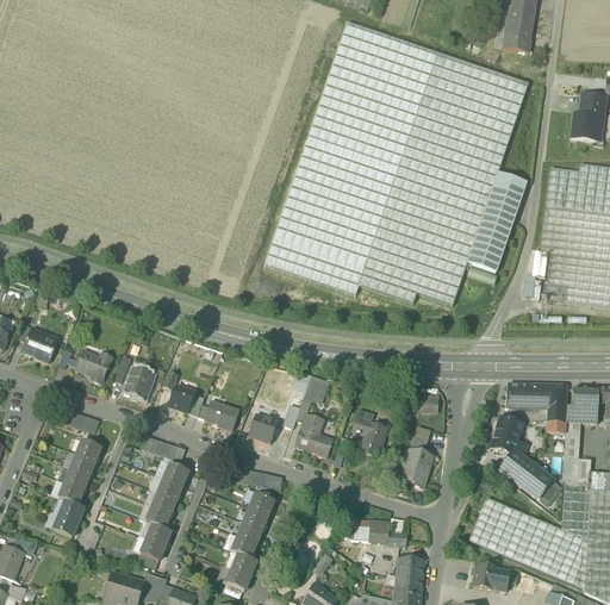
[(331,0),(366,12),(369,0),(331,0)]
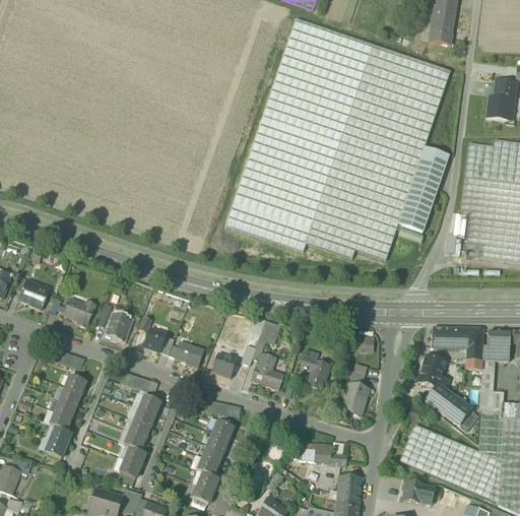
[(434,8),(434,10),(429,41),(429,42),(450,45),(452,35),(451,35),(455,0),(436,0),(435,8),(434,8)]
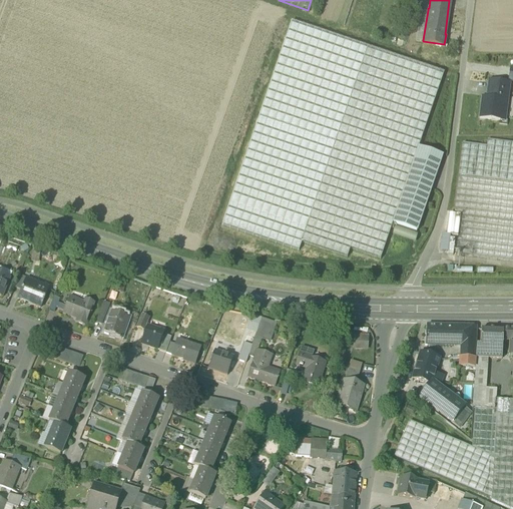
[(416,38),(423,40),(428,10),(421,9),(416,38)]
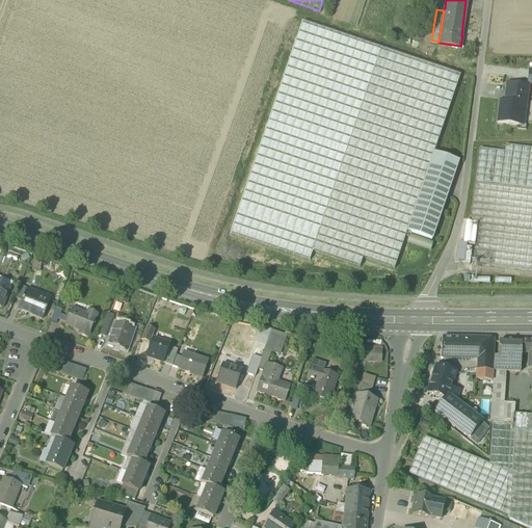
[(310,257),(313,248),(380,46),(301,20),(230,230),(310,257)]
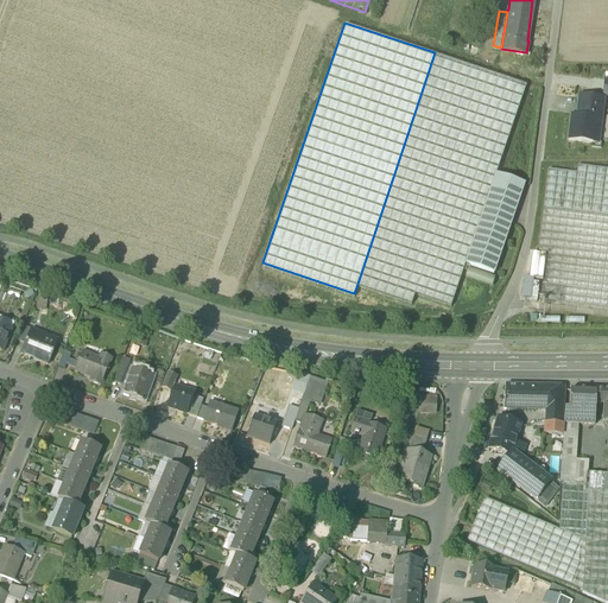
[(526,83),(435,52),(358,284),(411,302),(415,292),(450,304),(466,261),(495,171),(526,83)]
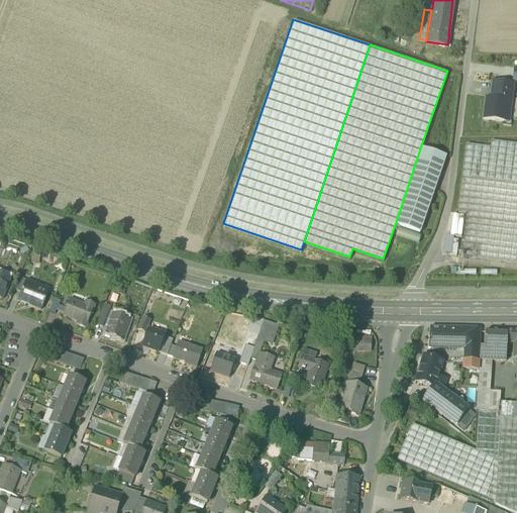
[(491,89),(493,89),(492,96),(486,95),(483,116),(504,119),(505,112),(509,112),(513,81),(493,78),(491,89)]
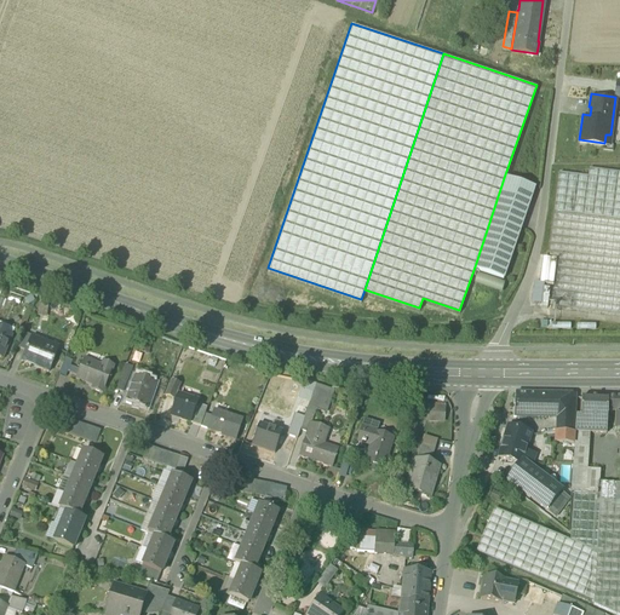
[(554,210),(555,210),(619,217),(619,168),(589,166),(587,173),(558,170),(554,210)]
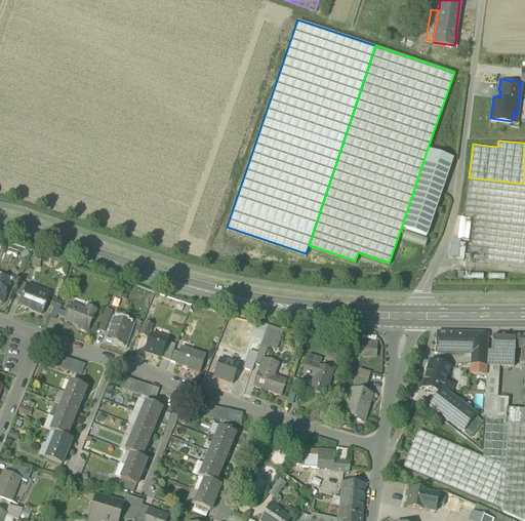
[(402,226),(426,234),(452,156),(428,148),(402,226)]
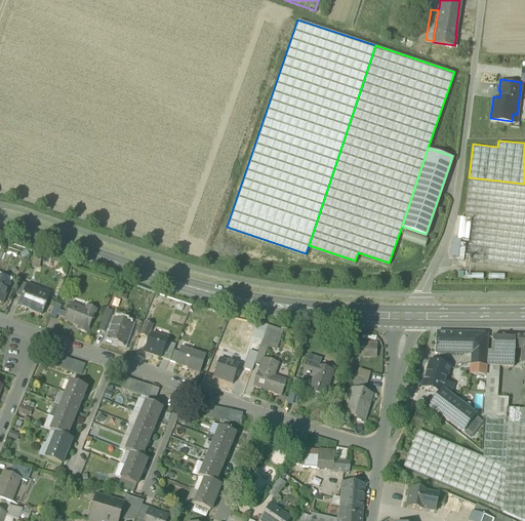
[(524,224),(524,184),(470,177),(465,216),(471,217),(524,224)]
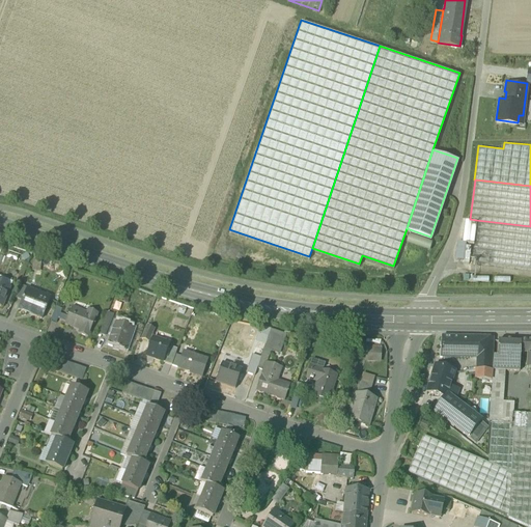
[(466,241),(466,242),(473,242),(476,220),(470,219),(465,219),(462,241),(466,241)]
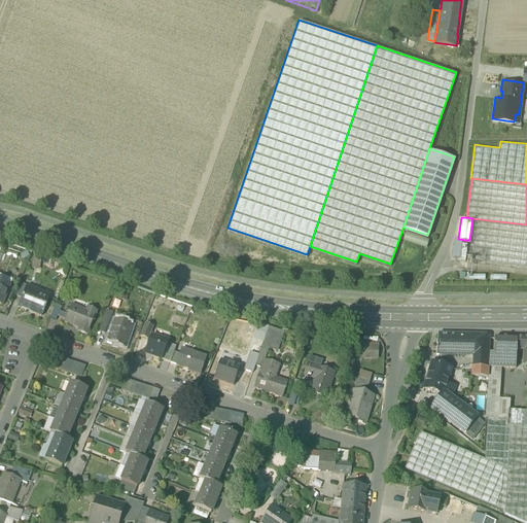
[(526,265),(526,224),(472,218),(469,240),(467,257),(469,257),(469,259),(471,259),(471,258),(526,265)]
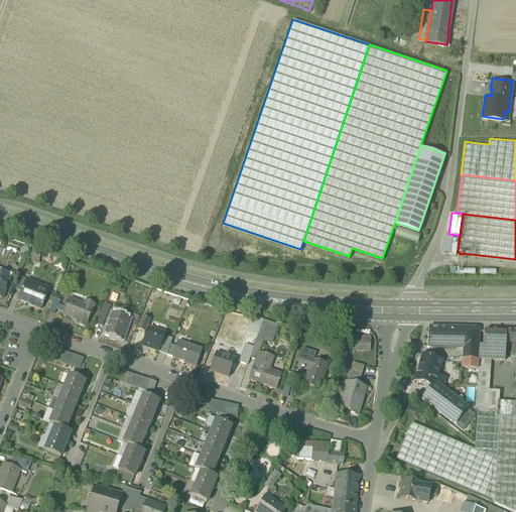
[(398,225),(396,233),(419,240),(421,232),(398,225)]
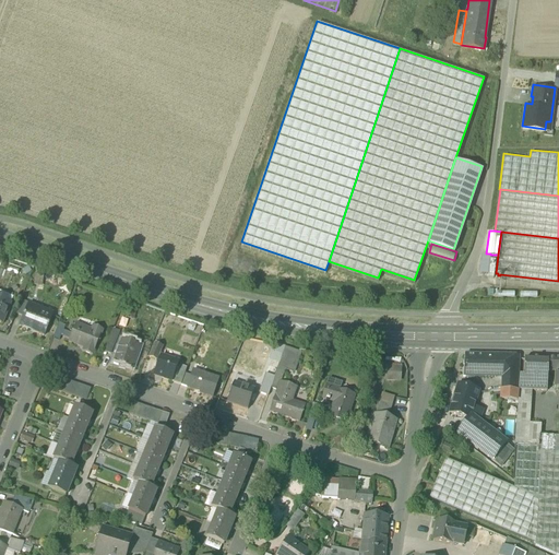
[(479,271),(488,272),(490,255),(490,254),(486,254),(482,252),(479,271)]
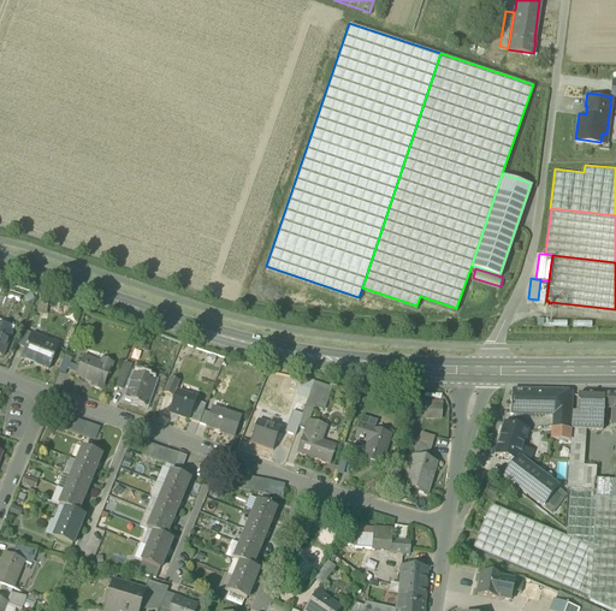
[(546,301),(549,280),(540,280),(538,300),(546,301)]
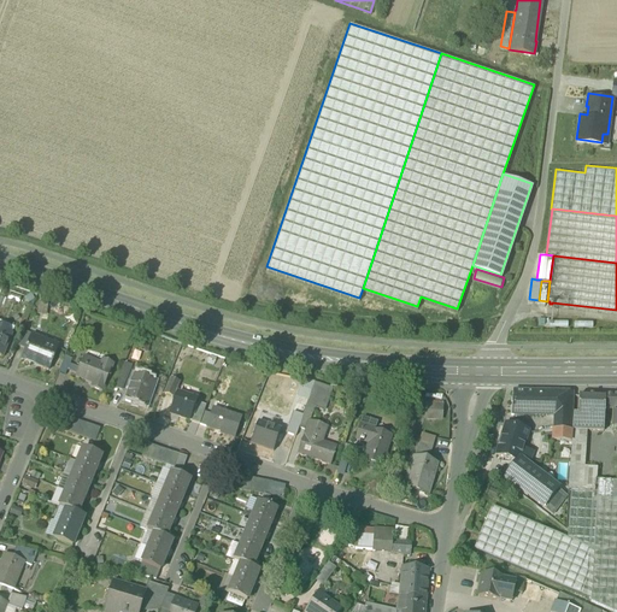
[(0,352),(3,353),(11,330),(0,325),(0,352)]
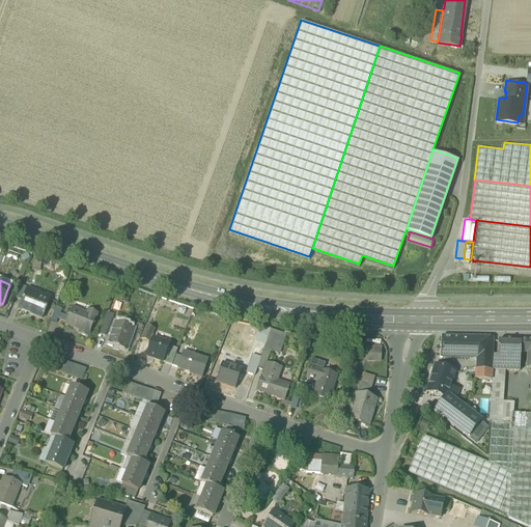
[(14,296),(22,299),(26,288),(18,285),(14,296)]
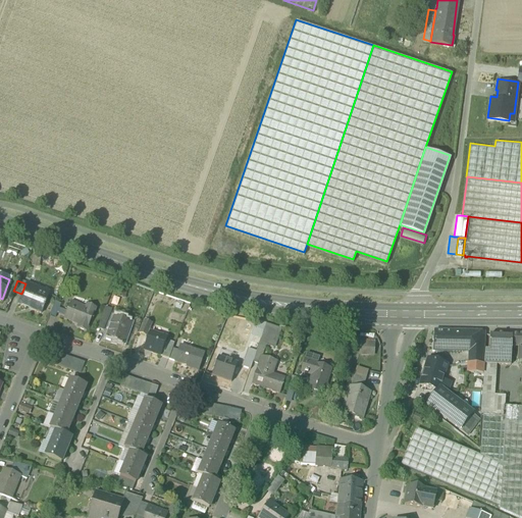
[(32,306),(41,310),(49,290),(41,286),(40,289),(25,283),(21,294),(19,300),(32,305),(32,306)]
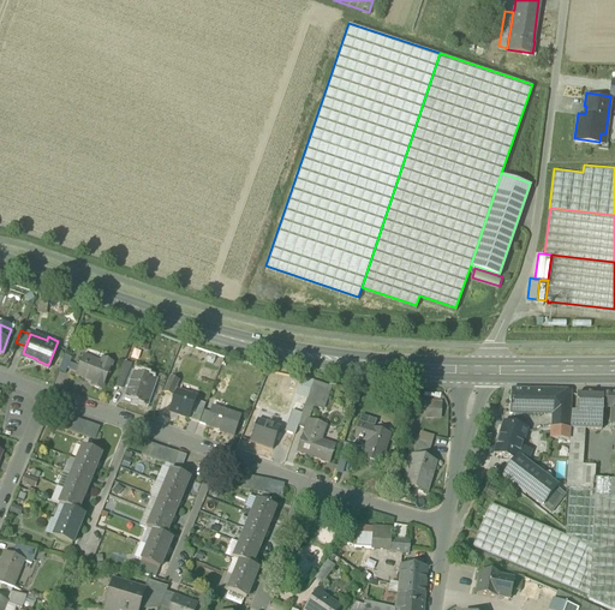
[(90,382),(101,387),(113,359),(102,354),(100,359),(83,352),(75,371),(88,376),(89,377),(93,378),(90,382)]
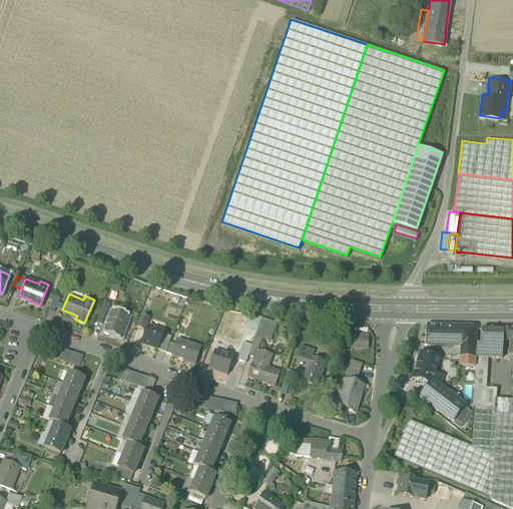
[(49,305),(55,308),(59,298),(53,295),(49,305)]
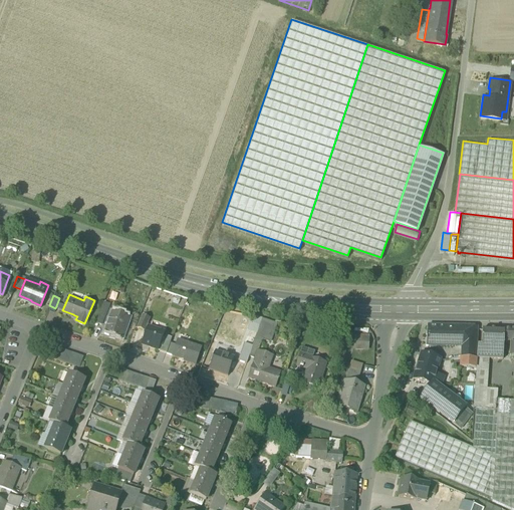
[(95,320),(101,322),(110,302),(103,299),(95,320)]
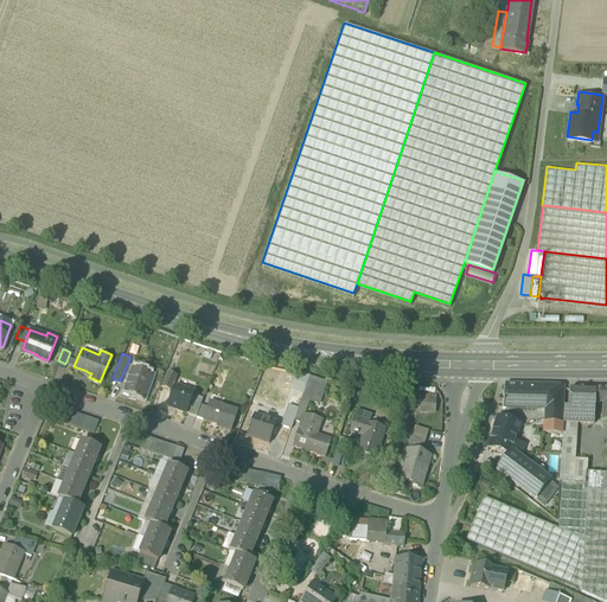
[(123,390),(144,397),(152,372),(132,365),(123,390)]
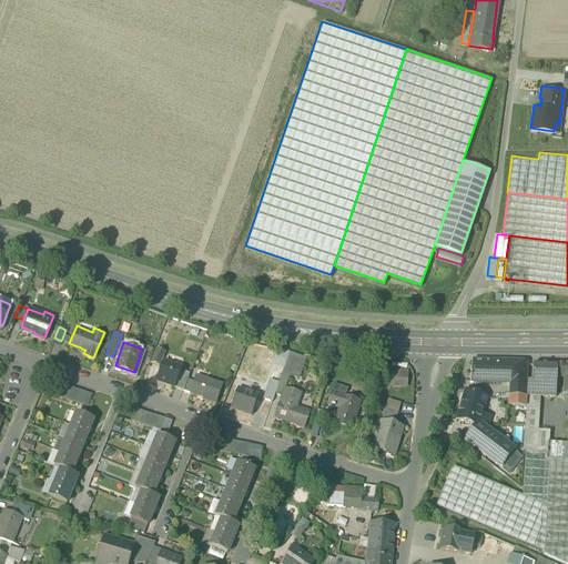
[(152,360),(159,363),(164,349),(158,345),(152,360)]
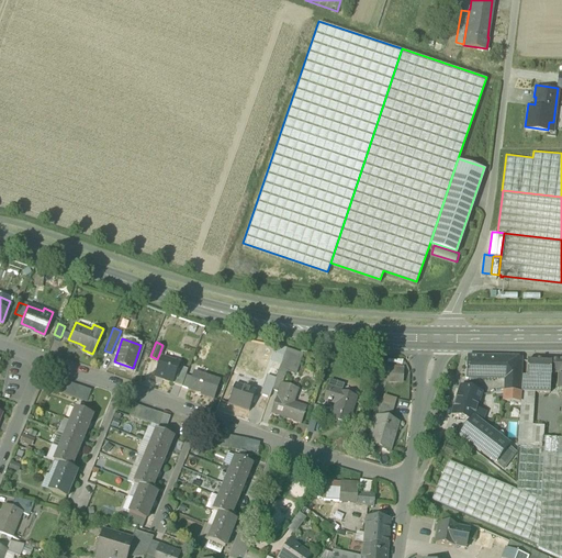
[(465,375),(475,375),(476,363),(493,363),(493,355),(467,353),(465,375)]
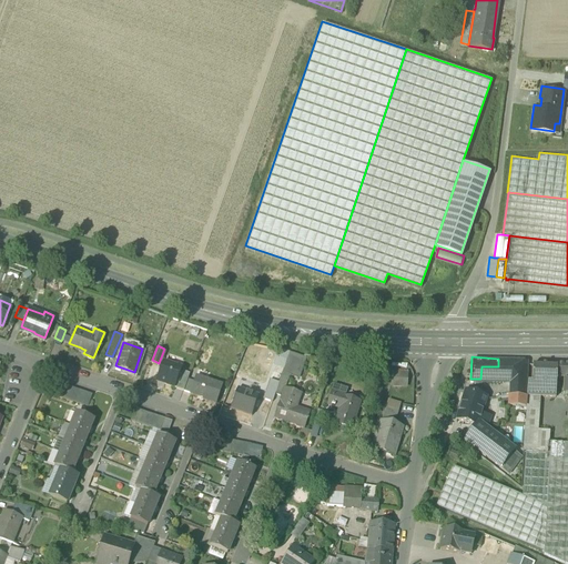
[(282,370),(290,373),(294,360),(286,358),(282,370)]
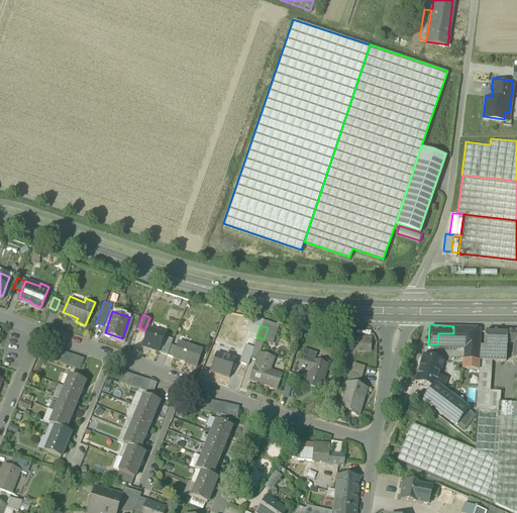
[(149,346),(159,349),(165,334),(165,332),(148,326),(142,342),(149,345),(149,346)]
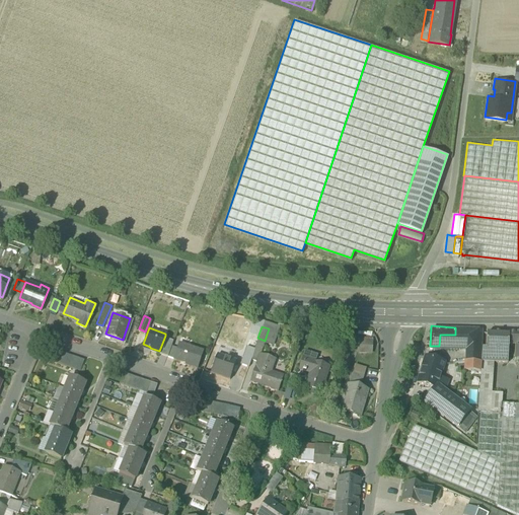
[(482,327),(455,327),(455,335),(440,335),(439,346),(457,347),(457,356),(457,359),(465,358),(480,359),(482,345),(480,344),(482,327)]
